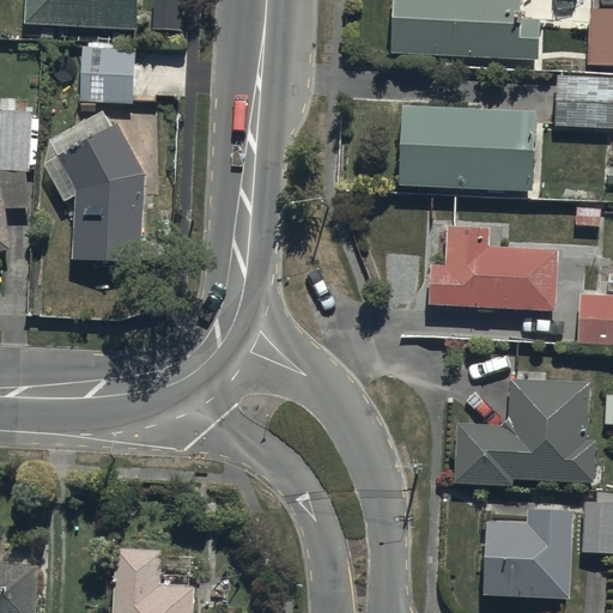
[(135,28),(137,0),(24,0),(24,23),(32,23),(31,40),(54,40),(54,25),(135,28)]
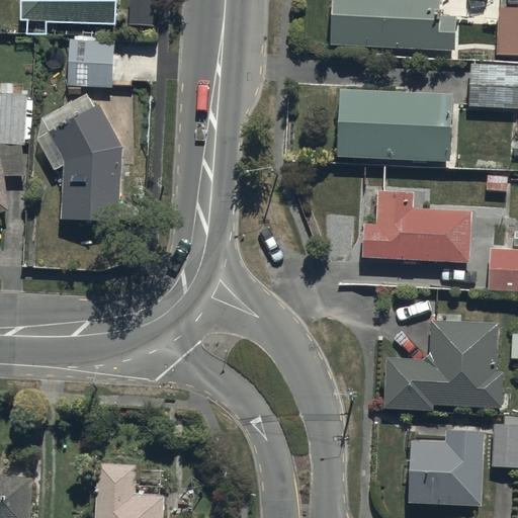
[(439,0),(330,0),(329,44),(455,48),(456,14),(439,13),(439,0)]
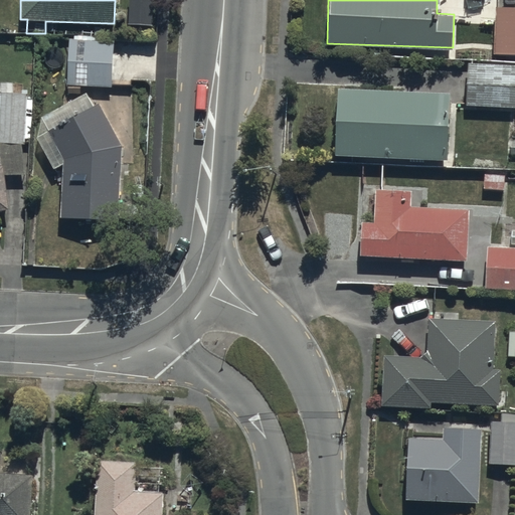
[(514,5),(496,5),(494,52),(514,53),(514,5)]
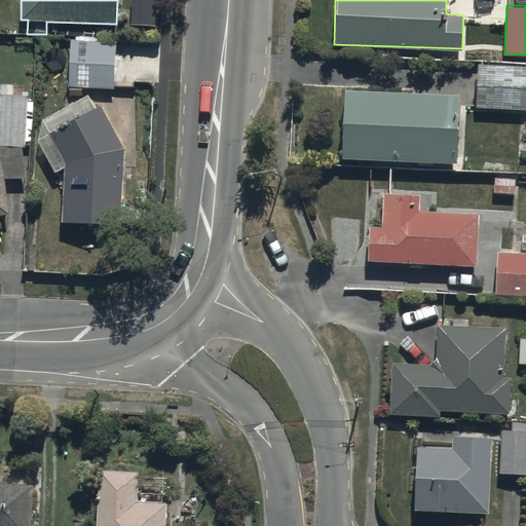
[(113,87),(114,42),(115,38),(72,34),(66,106),(42,118),(37,139),(55,172),(63,167),(62,221),(121,222),(122,146),(100,105),(96,107),(87,92),(83,95),(82,86),(113,87)]
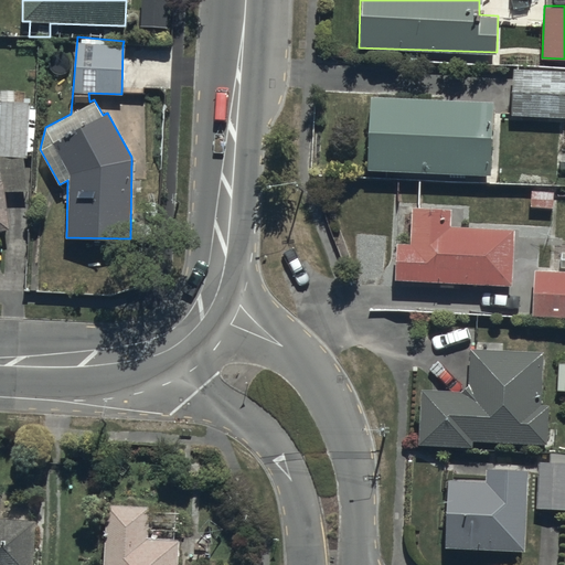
[(564,70),(512,67),(510,115),(564,117),(564,70)]
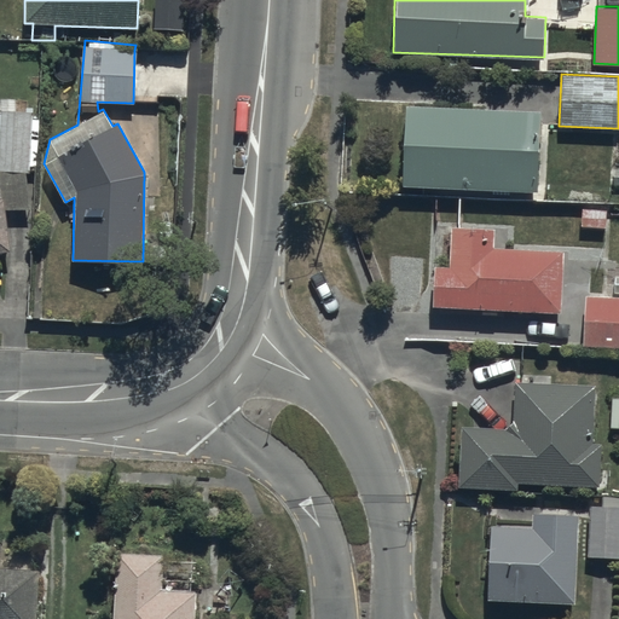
[(0,249),(10,249),(6,210),(30,208),(28,165),(38,165),(39,119),(33,119),(33,110),(13,109),(13,97),(0,97),(0,249)]
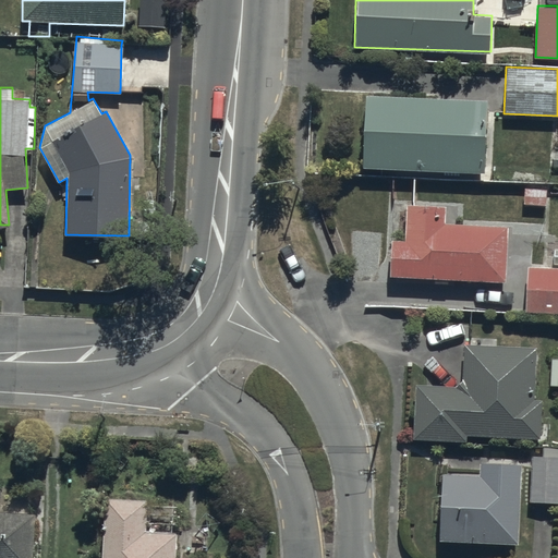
[(484,170),(486,98),(365,94),(363,167),(484,170)]
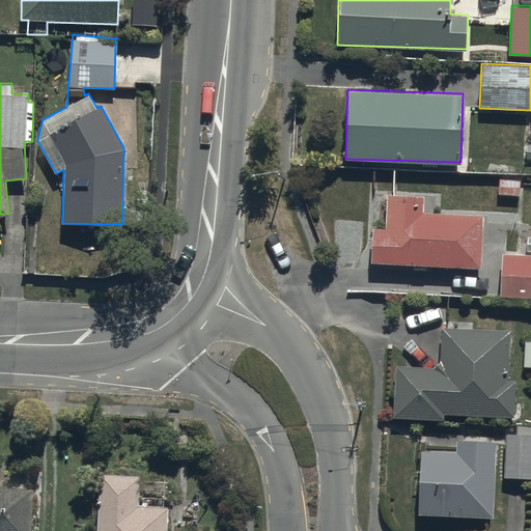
[(480,267),(483,214),(421,210),(422,194),(386,192),(384,228),(374,227),(372,260),(480,267)]
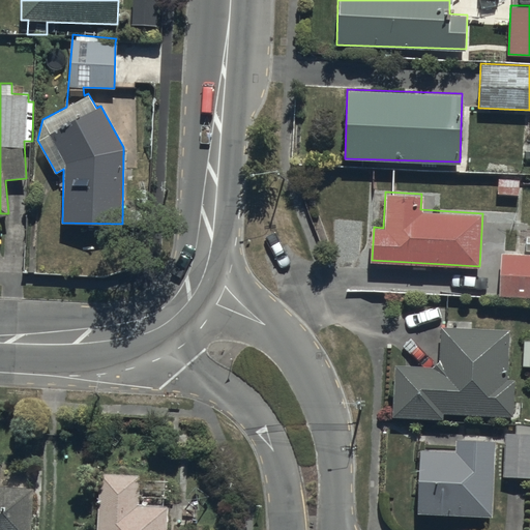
[(529,235),(527,236),(526,253),(500,252),(498,297),(529,298),(529,235)]
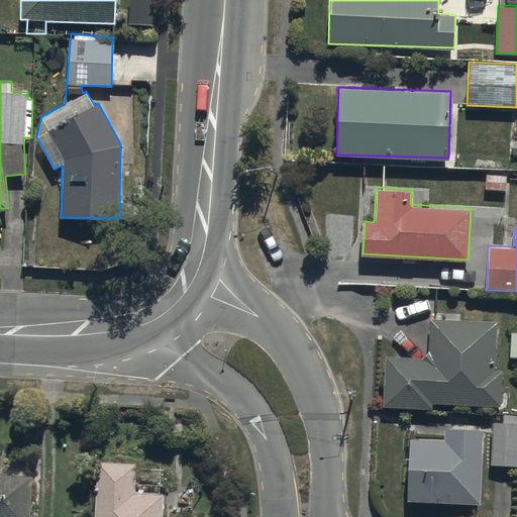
[(429,356),(384,354),(382,405),(431,407),(431,403),(501,406),(502,370),(496,370),(498,322),(430,320),(429,356)]
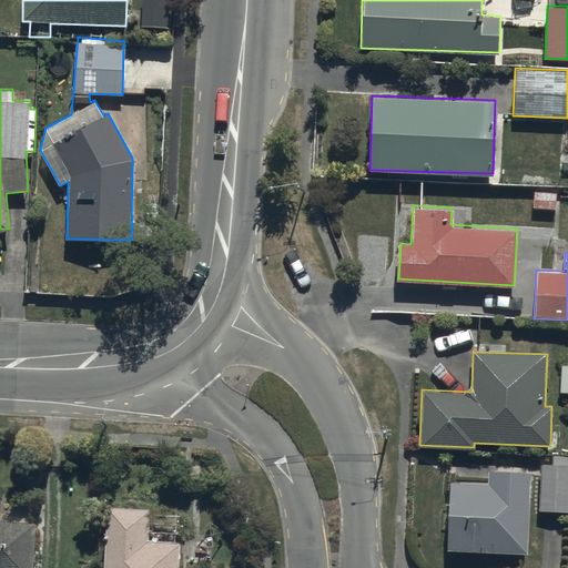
[(554,465),(540,464),(539,511),(567,511),(567,454),(554,454),(554,465)]
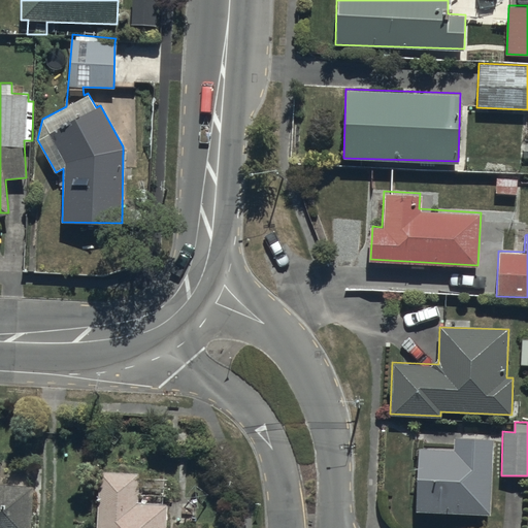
[(453,448),(419,447),(416,510),(490,513),(493,437),(454,436),(453,448)]
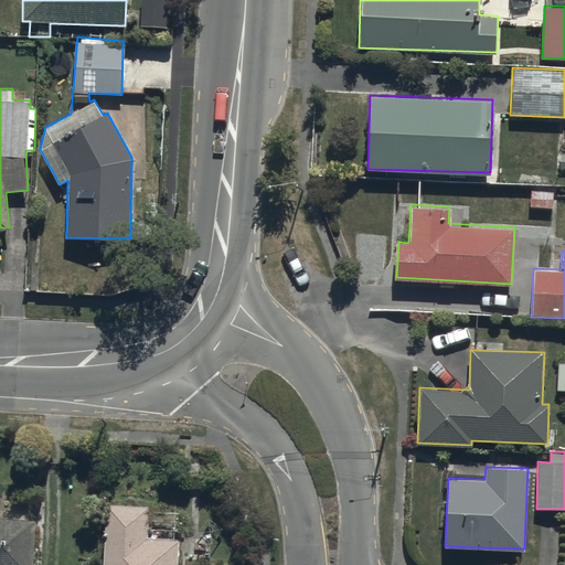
[(176,564),(178,537),(144,535),(145,504),(104,503),(102,564),(176,564)]
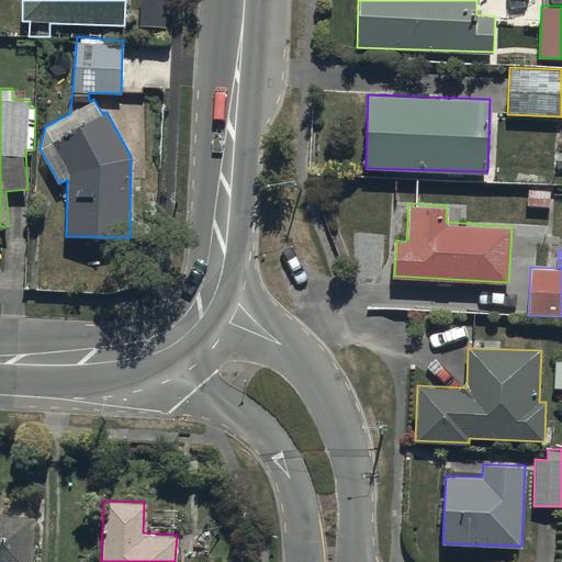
[(0,561),(33,561),(35,516),(0,514),(0,561)]
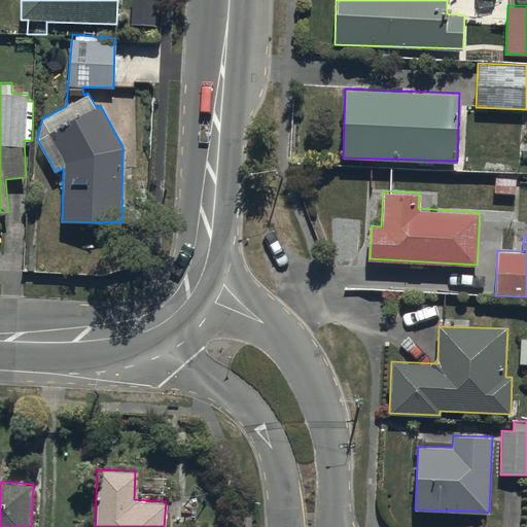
All buildings are outlined.
